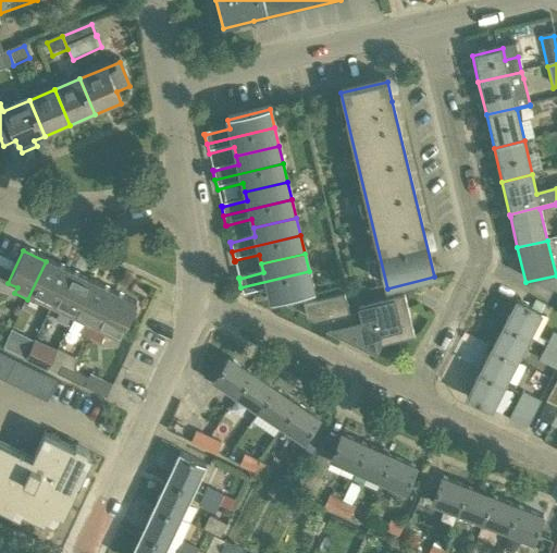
[(69,272),(46,261),(27,299),(41,306),(40,308),(49,311),(69,272)]
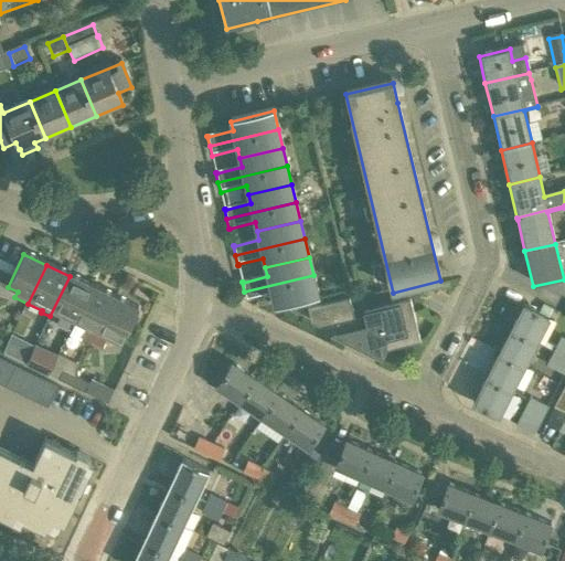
[(313,275),(244,292),(246,302),(247,302),(247,300),(272,295),(274,304),(318,294),(313,275)]
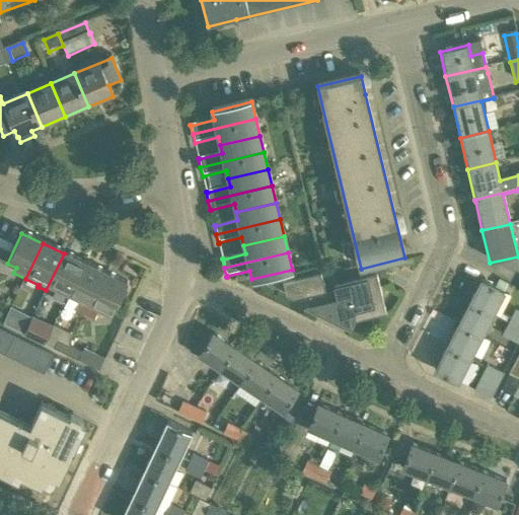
[(64,253),(46,290),(55,294),(55,293),(68,299),(85,264),(64,253)]
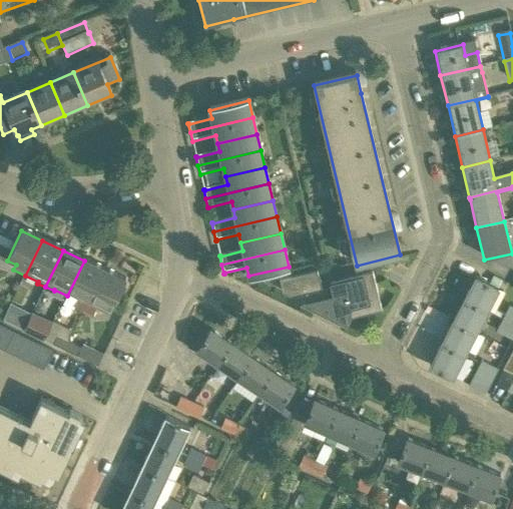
[(67,296),(79,302),(79,304),(76,311),(84,315),(88,308),(87,307),(104,271),(84,261),(67,296)]
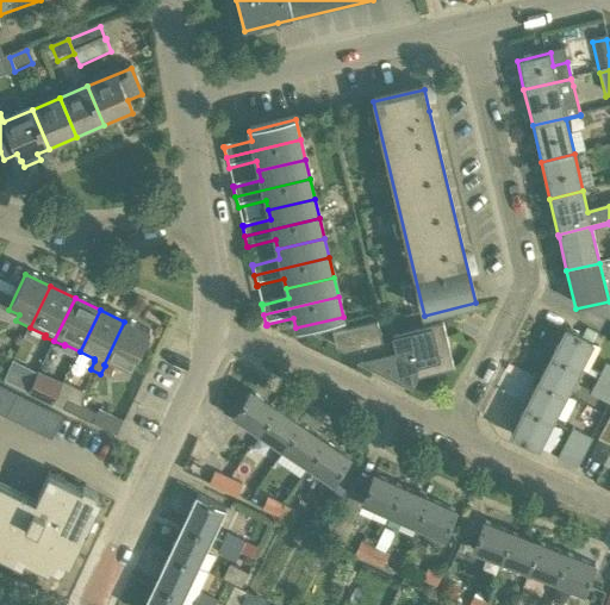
[(124,322),(104,365),(105,366),(113,369),(113,368),(129,376),(149,335),(124,322)]
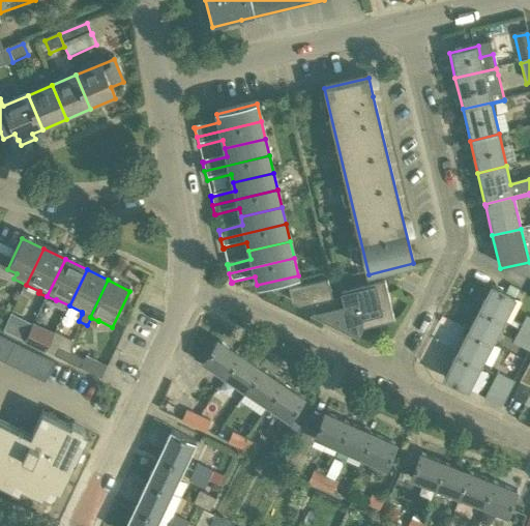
[(344,333),(336,298),(331,299),(327,283),(289,292),(291,303),(291,304),(335,326),(335,329),(344,333)]
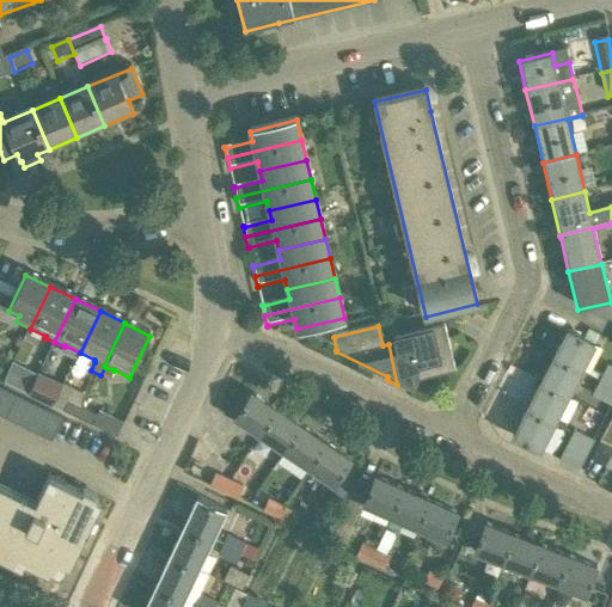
[(395,342),(389,344),(397,385),(401,382),(416,390),(420,381),(454,373),(444,327),(395,339),(395,342)]
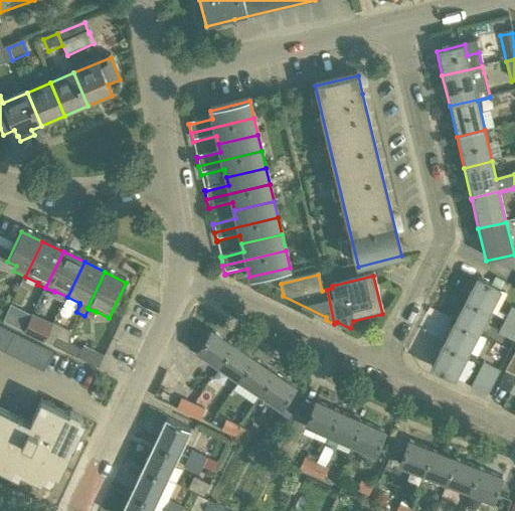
[(465,302),(488,313),(499,291),(477,279),(465,302)]
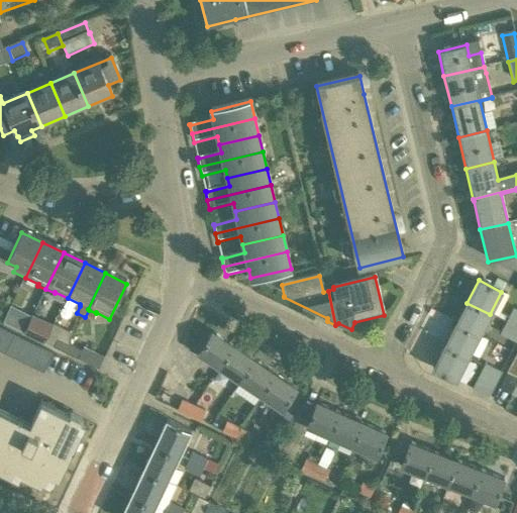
[(467,303),(454,325),(478,336),(490,314),(467,303)]
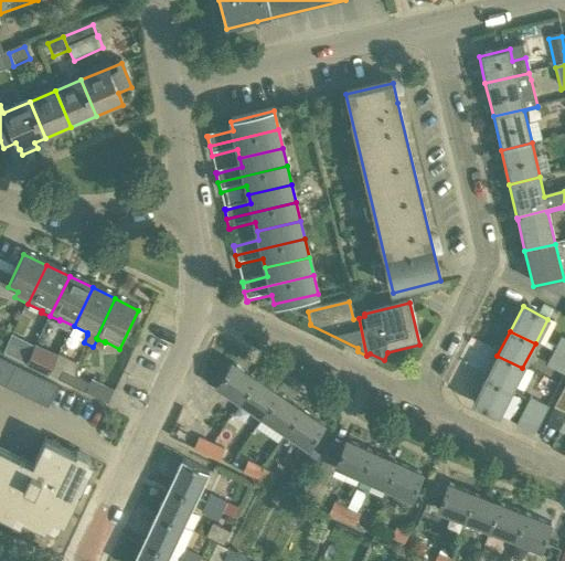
[(553,353),(564,359),(564,341),(561,339),(553,353)]
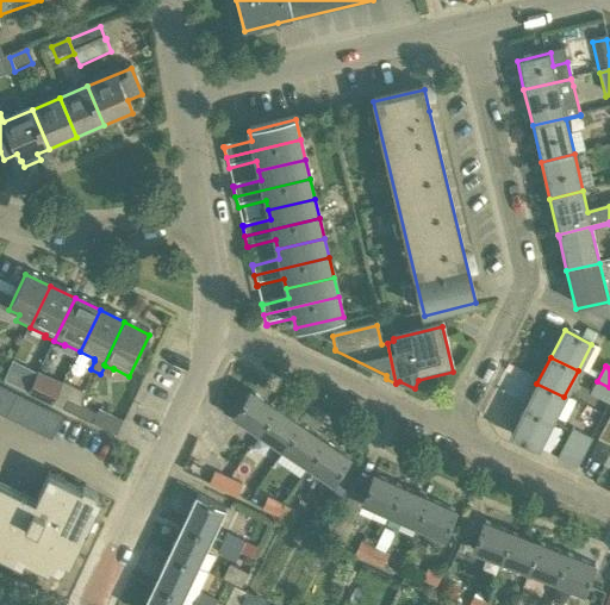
[(18,379),(13,388),(27,395),(32,386),(18,379)]
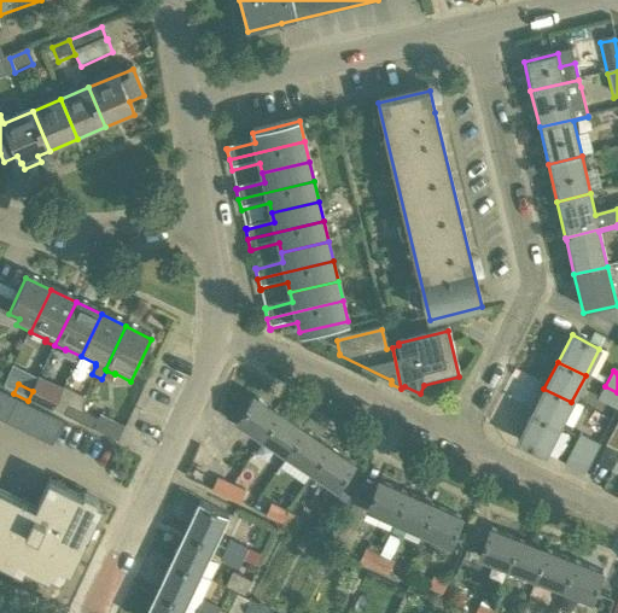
[(617,410),(617,392),(605,386),(598,402),(617,413),(617,410)]
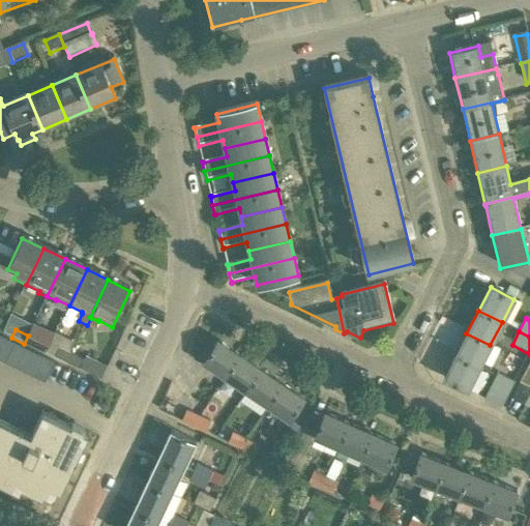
[(466,333),(454,356),(478,369),(490,345),(466,333)]
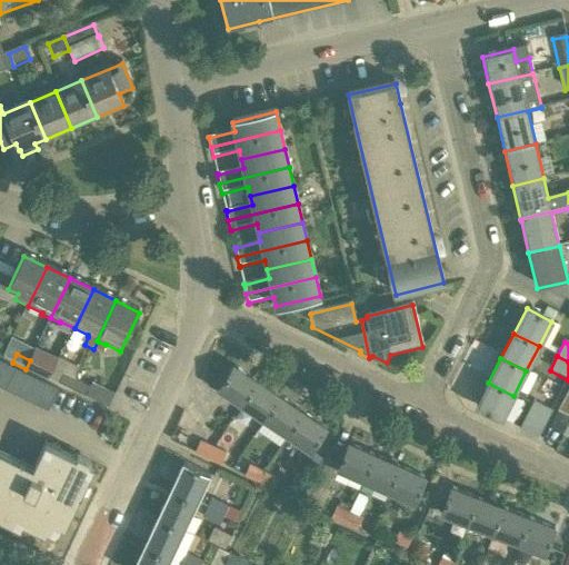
[(30,360),(26,369),(49,380),(53,372),(30,360)]
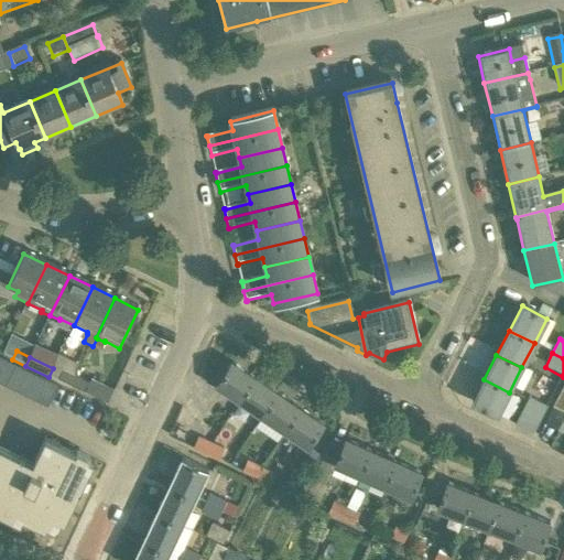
[(3,363),(0,369),(0,386),(4,388),(14,368),(3,363)]
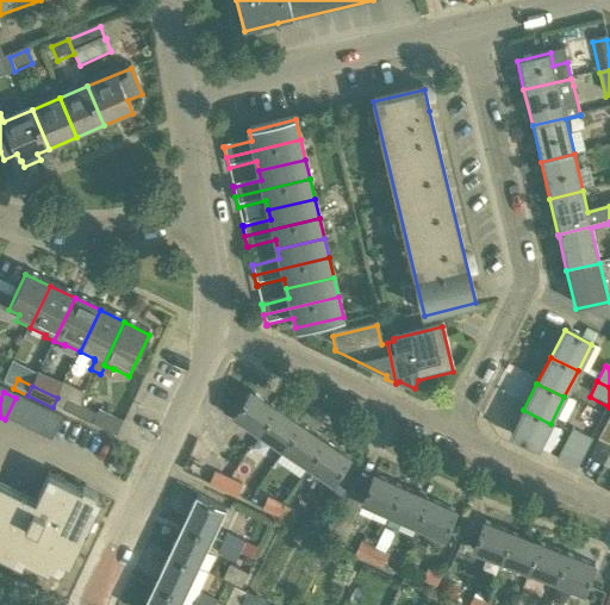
[(72,392),(67,403),(62,412),(76,419),(81,410),(86,399),(72,392)]
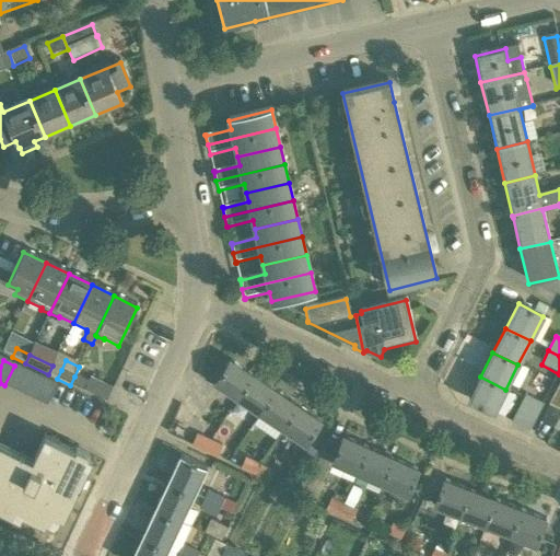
[(237,401),(253,378),(230,362),(214,385),(237,401)]
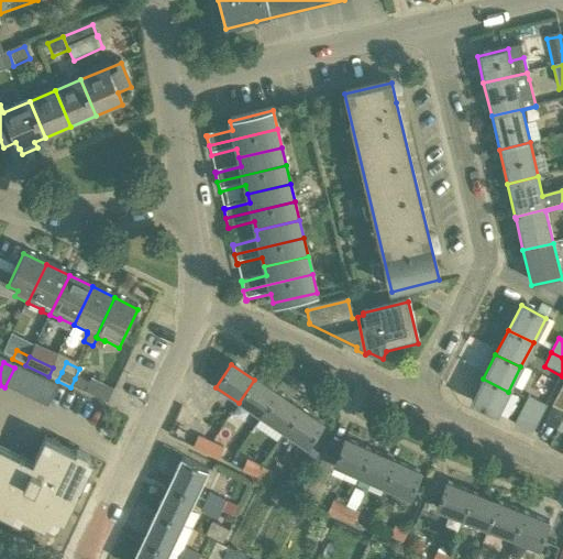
[(14,368),(4,387),(15,393),(25,372),(14,368)]
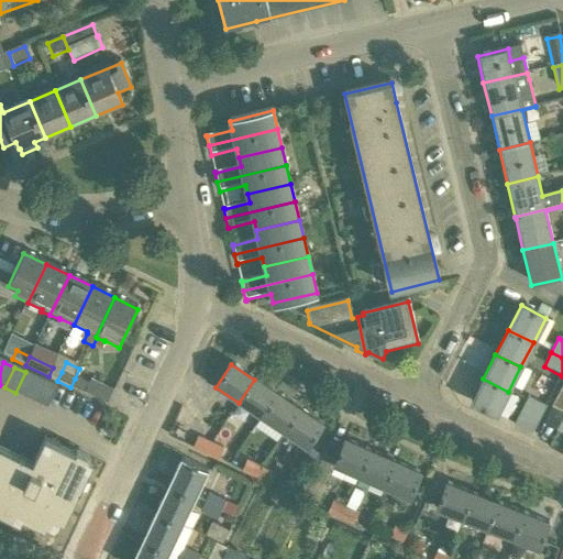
[(36,377),(25,372),(15,393),(25,398),(36,377)]
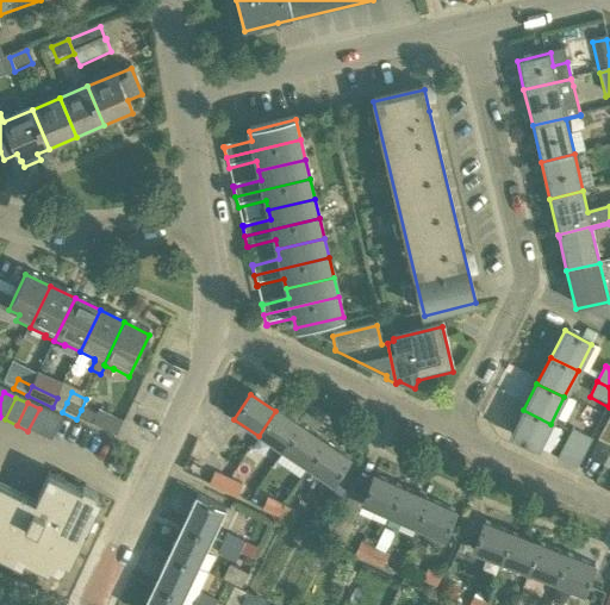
[(39,409),(27,431),(39,437),(50,415),(39,409)]
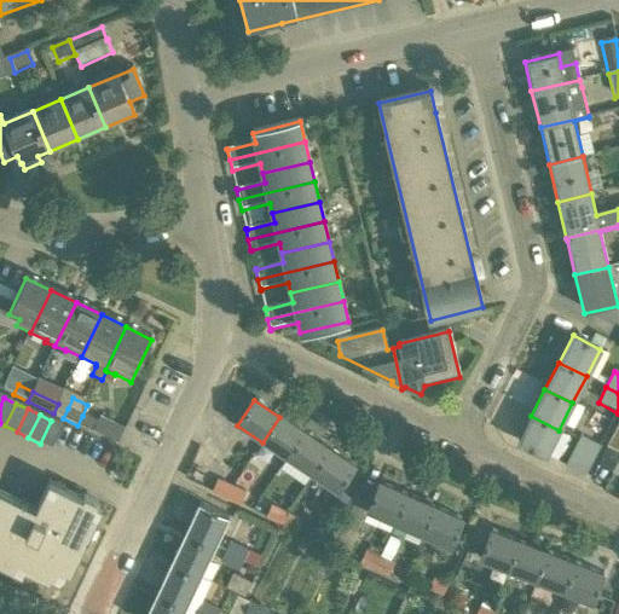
[(97,423),(82,416),(77,426),(92,433),(97,423)]
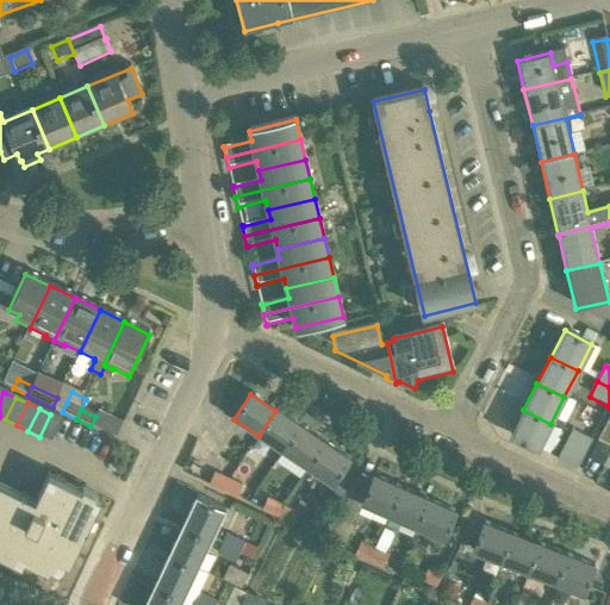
[(551,424),(523,410),(509,437),(536,450),(551,424)]
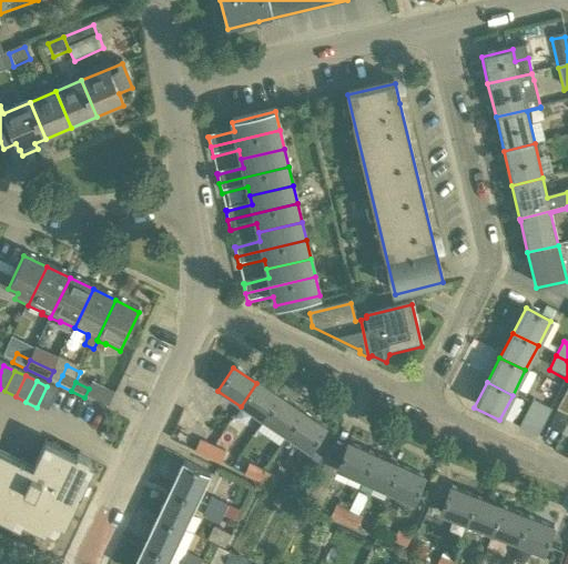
[(280,399),(256,383),(241,406),(264,422),(280,399)]
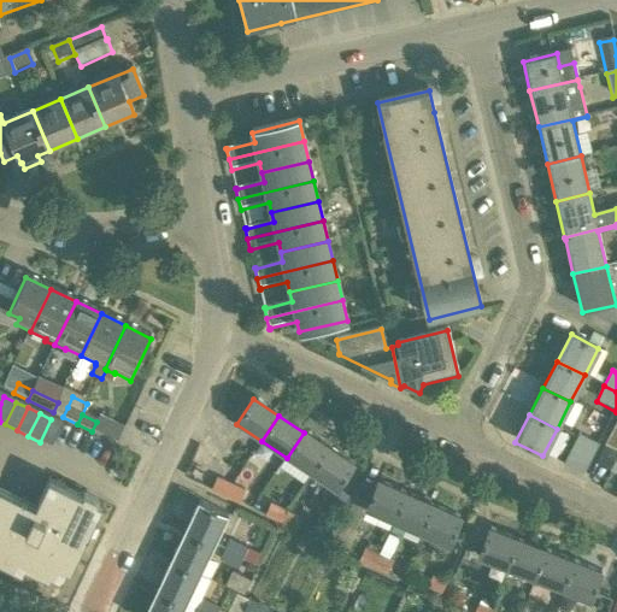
[(63,425),(51,419),(40,442),(52,447),(63,425)]
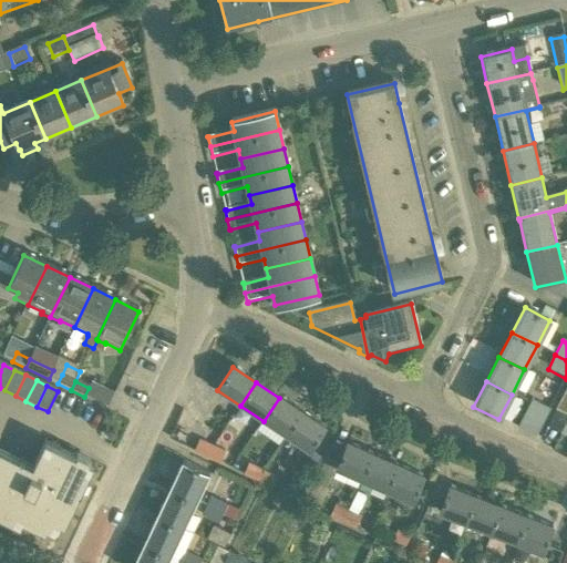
[(557,411),(562,413),(566,417),(566,395),(564,395),(556,410),(556,411),(557,411)]
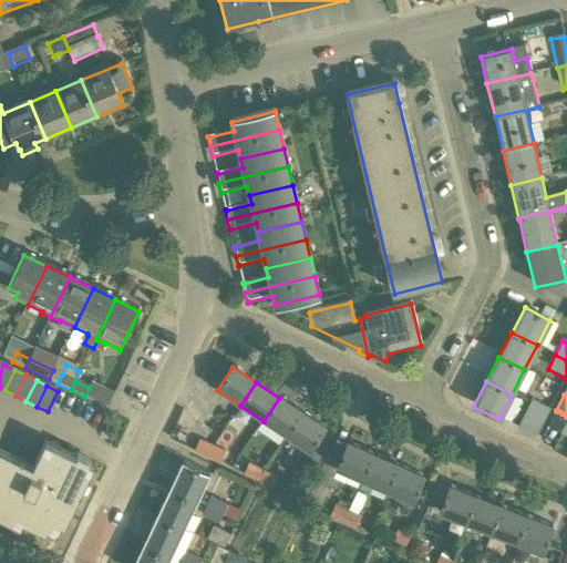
[(279,398),(264,421),(286,437),(301,413),(279,398)]
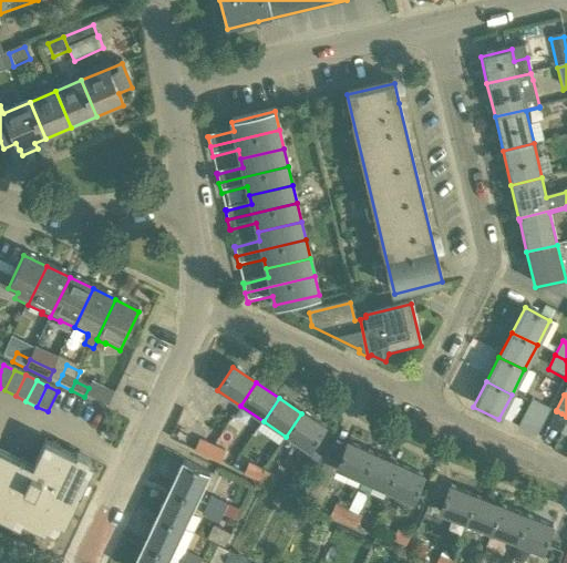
[(528,403),(523,415),(543,425),(548,413),(528,403)]
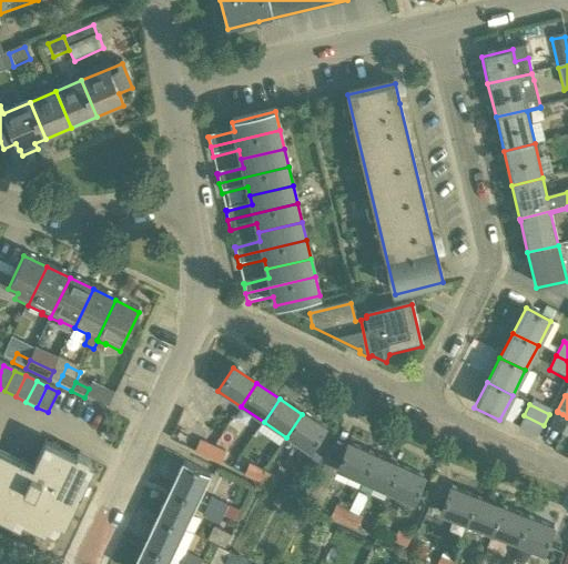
[(325,430),(302,414),(286,437),(310,453),(325,430)]
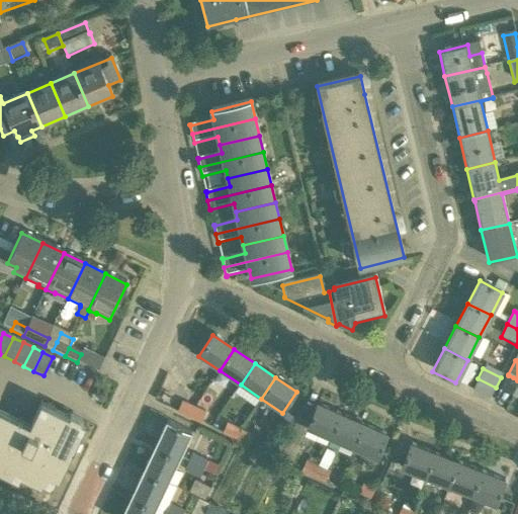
[(496,388),(478,378),(471,393),(489,401),(496,388)]
